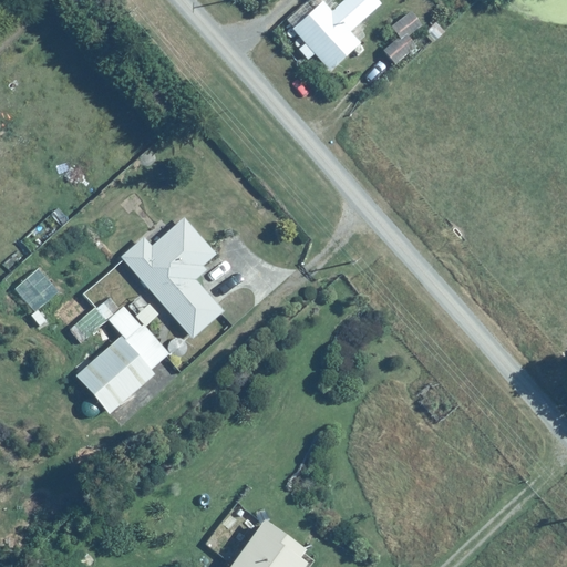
[(323,0),(291,29),(303,43),(299,47),(307,57),(312,52),(329,72),(364,41),(329,0),(323,0)]
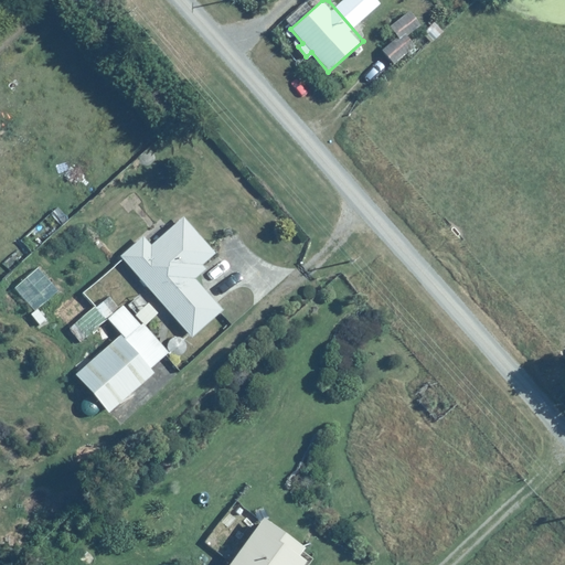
[(386,24),(396,33),(381,49),(394,63),(413,44),(404,36),(420,20),(406,6),(386,24)]
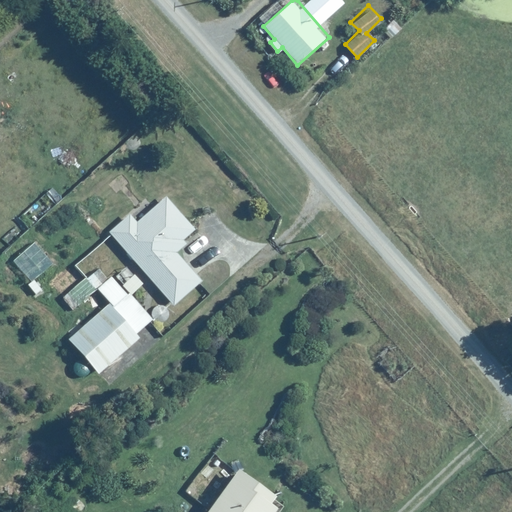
[(148,196),(139,205),(108,231),(172,305),(202,279),(177,249),(186,242),(184,239),(195,230),(165,195),(155,204),(148,196)]
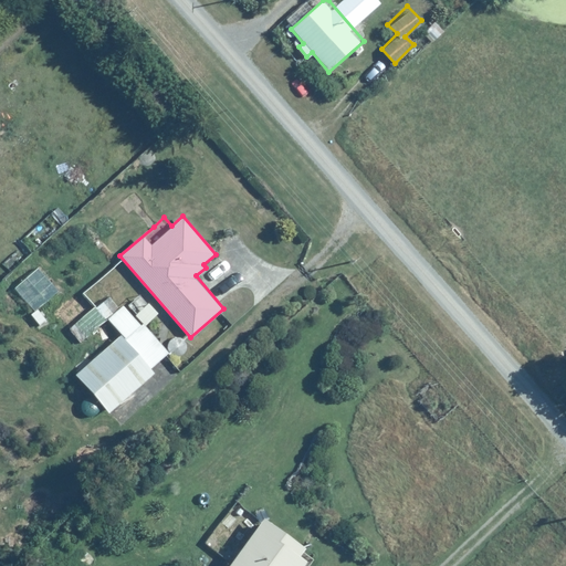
[(37,263),(12,286),(35,310),(60,286),(37,263)]
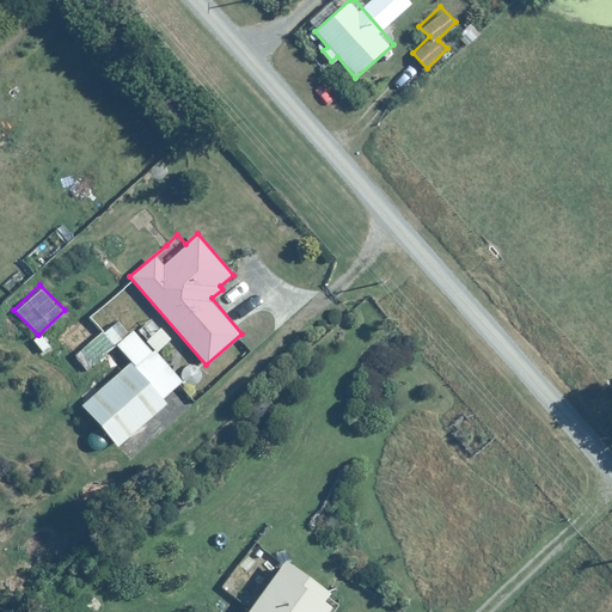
[(116,344),(128,357),(79,403),(117,446),(166,402),(163,397),(182,379),(133,325),(128,330),(116,317),(104,328),(102,325),(72,353),(87,371),(116,344)]
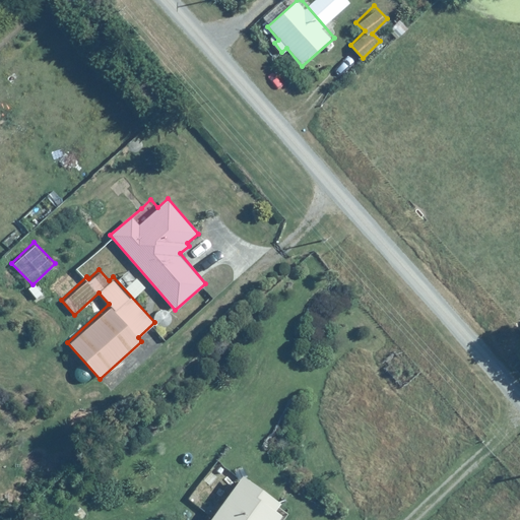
[(241,473),(233,483),(229,481),(220,494),(224,496),(208,518),(202,513),(197,519),(276,519),(279,516),(272,511),(279,501),(241,473)]
